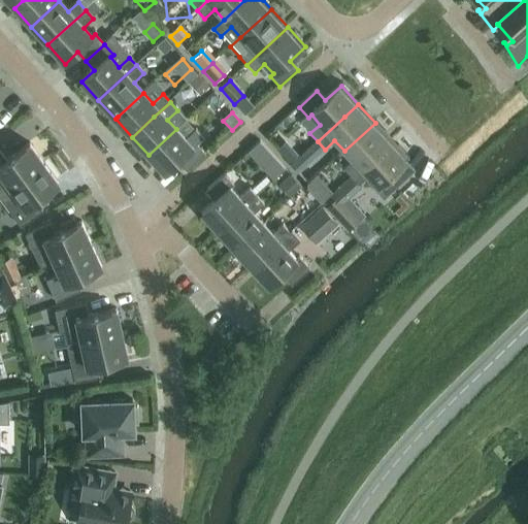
[(375,123),(344,151),(353,161),(343,170),(351,178),(392,140),(375,123)]
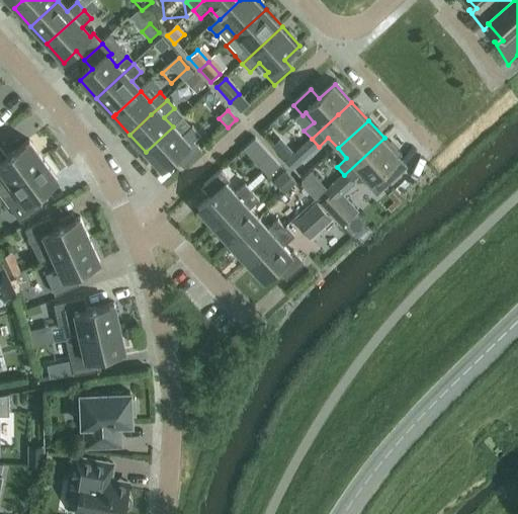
[(173,126),(146,152),(163,170),(175,159),(183,168),(201,151),(193,143),(199,137),(192,127),(182,137),(173,126)]
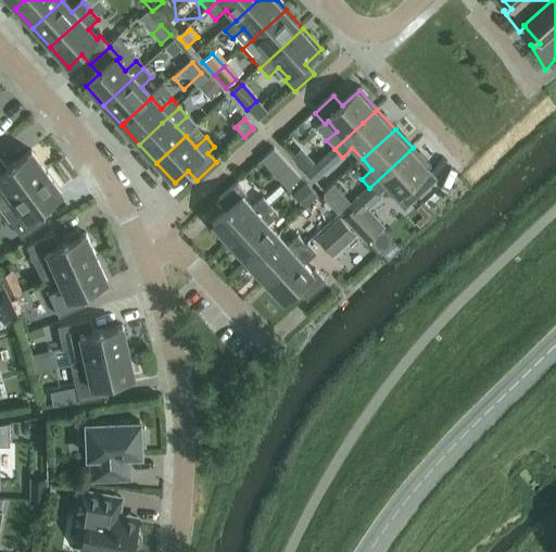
[(430,167),(413,148),(369,188),(377,196),(388,187),(396,197),(393,200),(403,210),(422,192),(414,184),(430,167)]
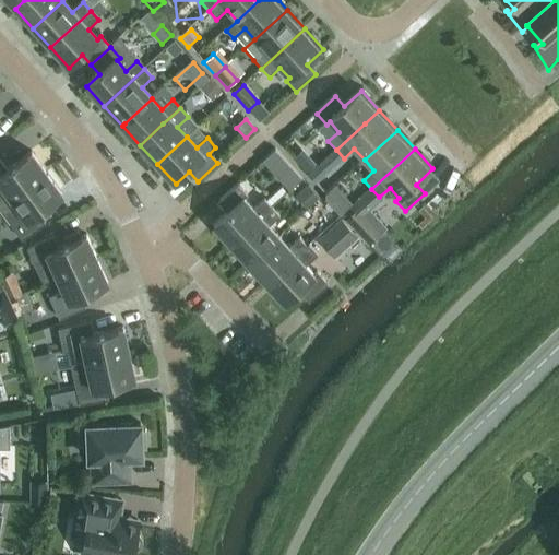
[(0,209),(47,175),(32,154),(7,172),(0,162),(0,209)]
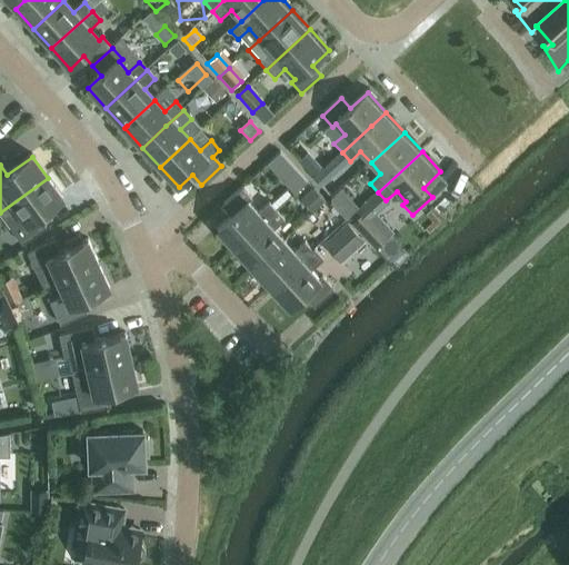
[(325,169),(313,180),(320,188),(332,177),(325,169)]
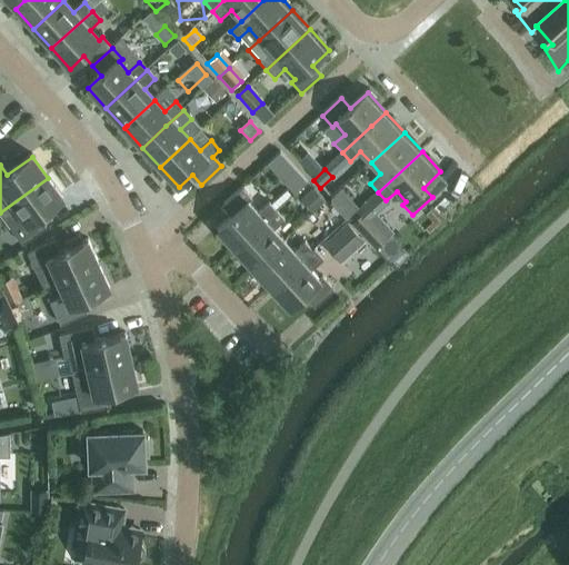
[(0,212),(0,215),(22,246),(47,229),(39,218),(63,200),(48,178),(0,212)]
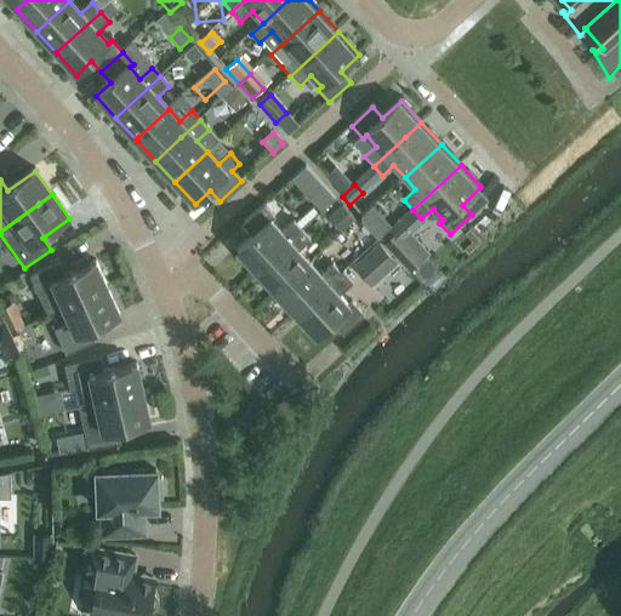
[(238,251),(257,273),(302,232),(294,222),(281,233),(272,222),(275,218),(265,206),(243,227),(252,237),(238,251)]
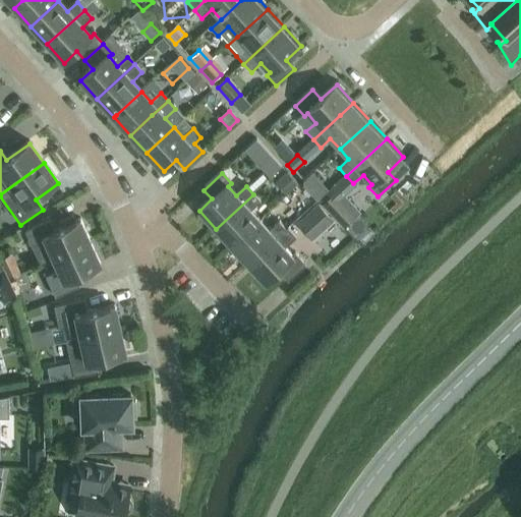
[(295,192),(277,216),(289,226),(308,203),(295,192)]
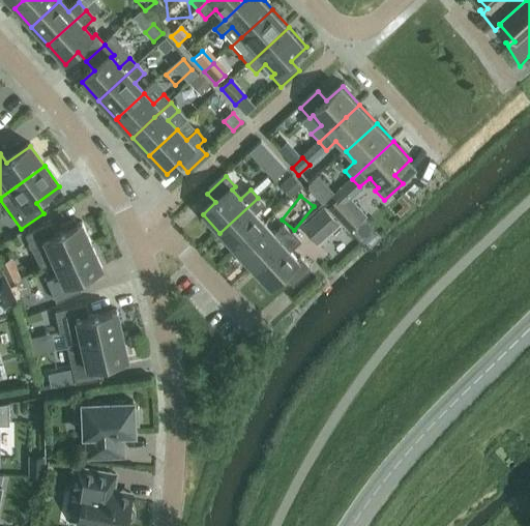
[(340,197),(326,209),(349,235),(362,223),(340,197)]
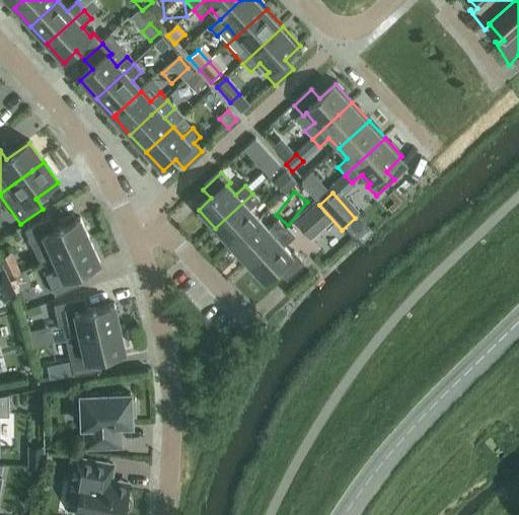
[(252,194),(215,228),(231,245),(258,221),(248,209),(257,200),(252,194)]
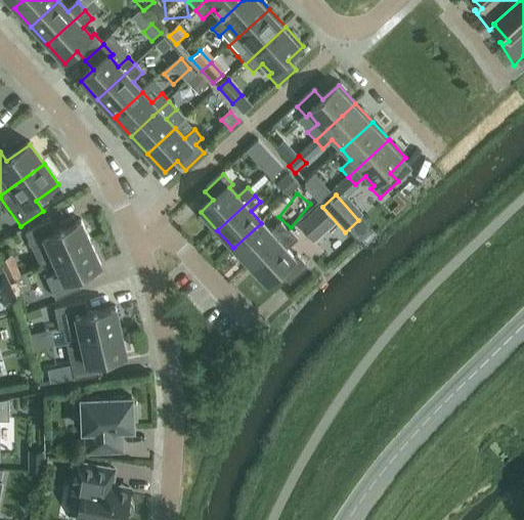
[(2,204),(0,205),(0,240),(0,241),(18,229),(2,204)]
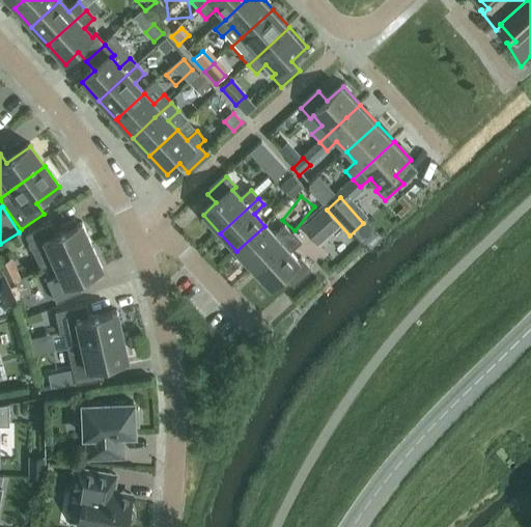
[(301,229),(317,247),(339,227),(324,210),(301,229)]
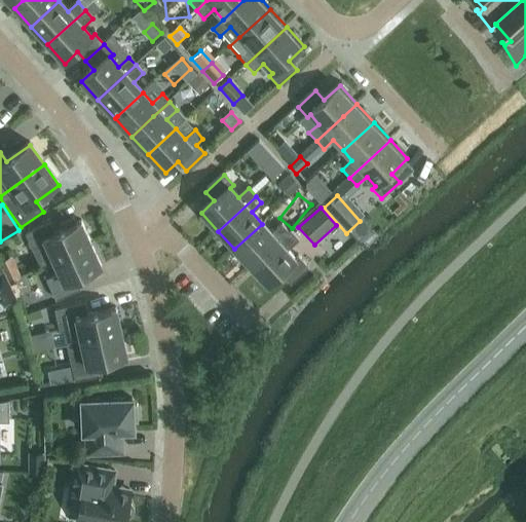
[(91,246),(81,223),(55,234),(50,223),(25,235),(41,269),(54,263),(54,262),(91,246)]
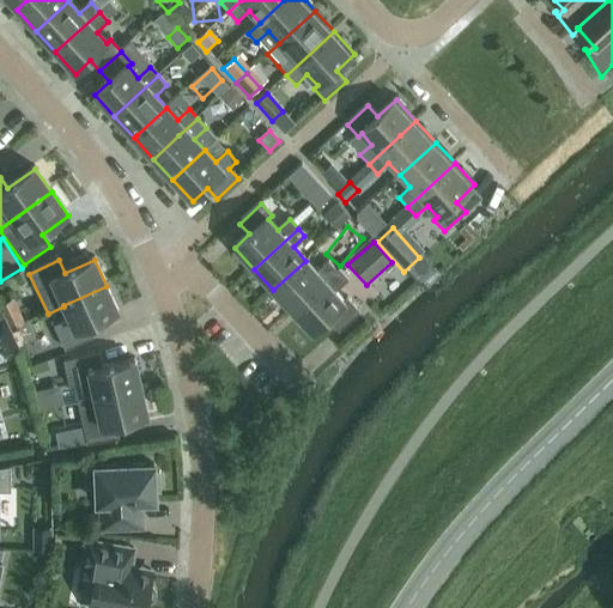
[(293,311),(339,269),(337,267),(335,269),(326,260),(315,271),(305,261),(273,290),(293,311)]
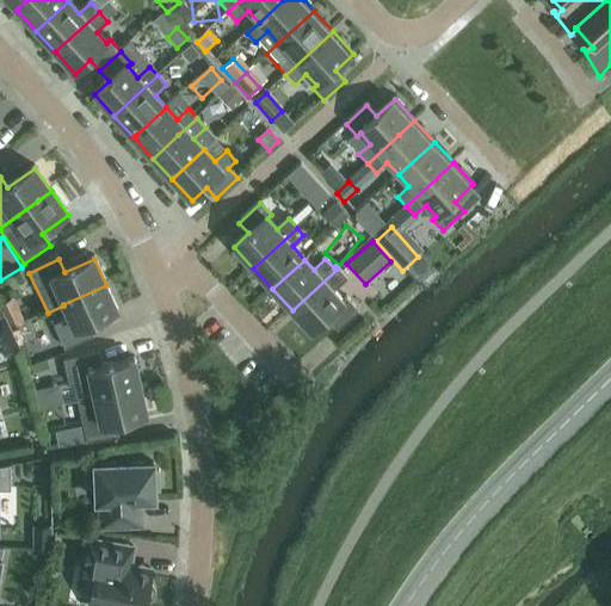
[(346,278),(338,269),(292,310),(312,332),(327,319),(338,331),(359,311),(345,296),(341,300),(332,290),(346,278)]
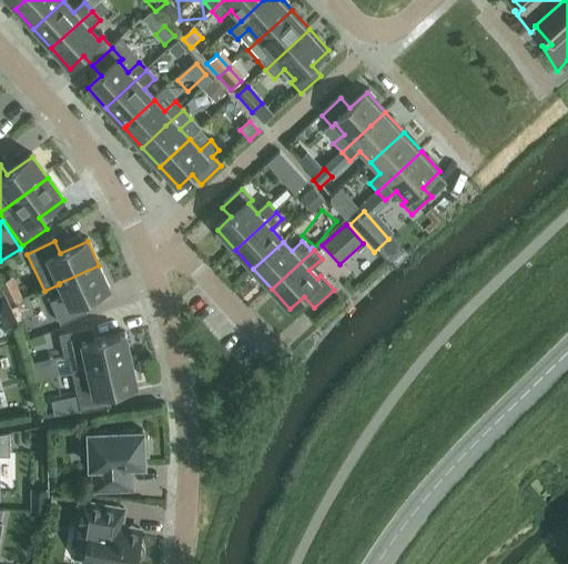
[(59,283),(59,284),(64,298),(50,304),(60,326),(88,314),(82,302),(110,289),(99,265),(59,283)]
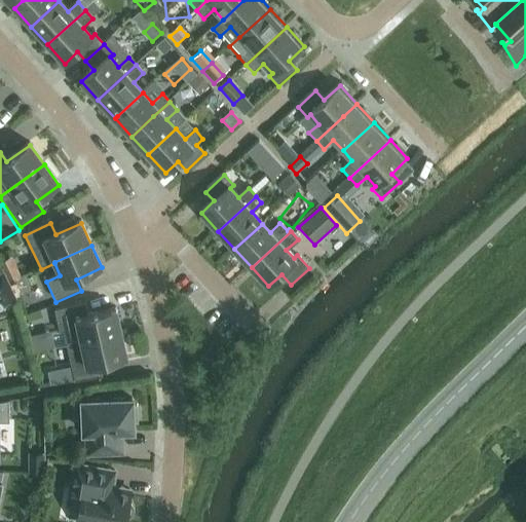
[(0,307),(14,298),(2,273),(0,274),(0,307)]
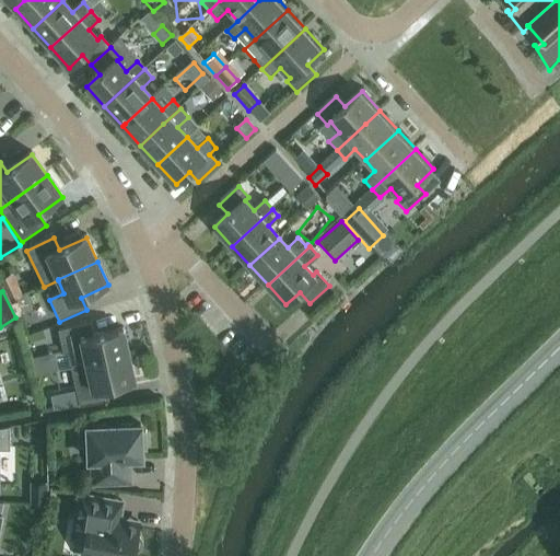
[(129,356),(123,331),(94,337),(91,324),(58,332),(63,356),(68,355),(70,369),(129,356)]
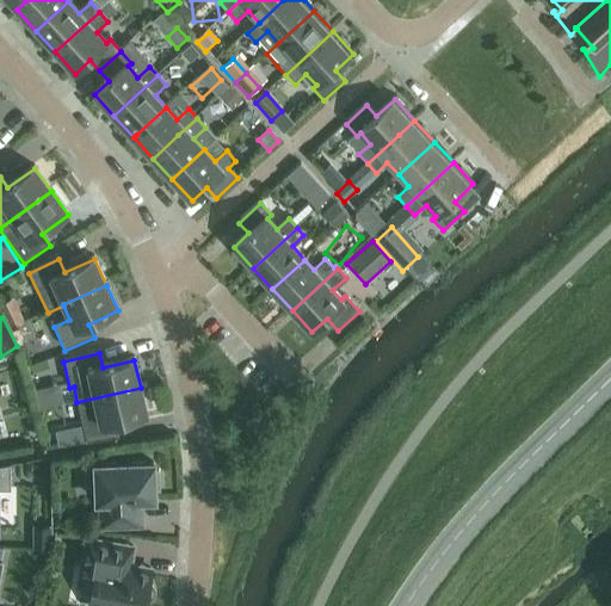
[(76,402),(86,444),(118,439),(116,422),(147,415),(141,388),(76,402)]
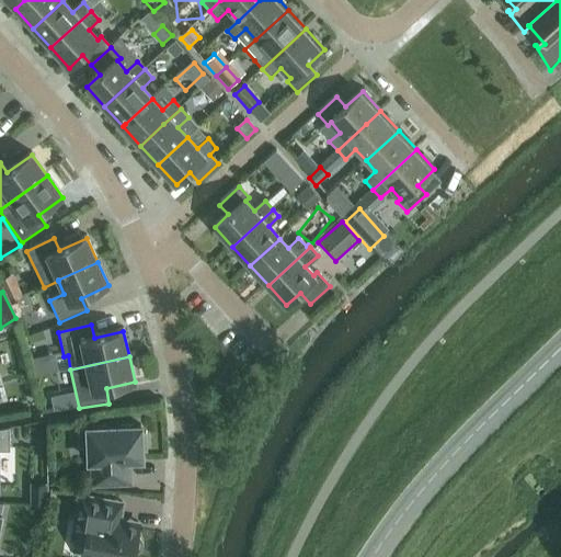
[(140,428),(88,430),(89,463),(91,463),(92,487),(126,485),(125,461),(141,461),(141,453),(147,453),(146,434),(140,435),(140,428)]
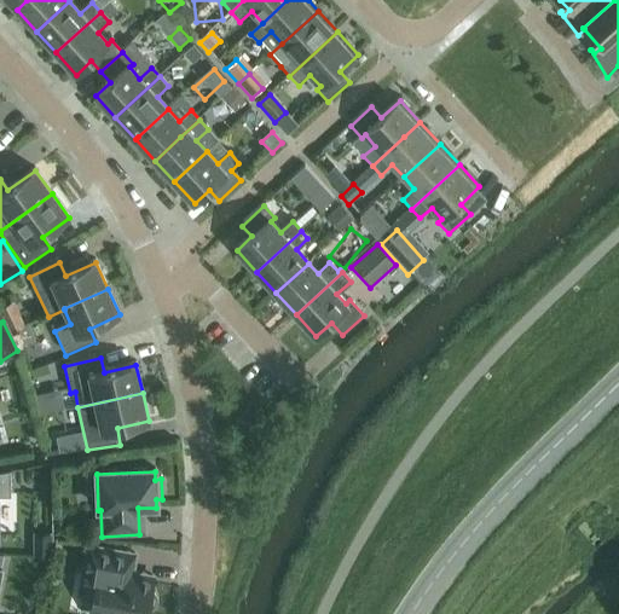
[(0,498),(11,499),(11,473),(0,474),(0,498)]
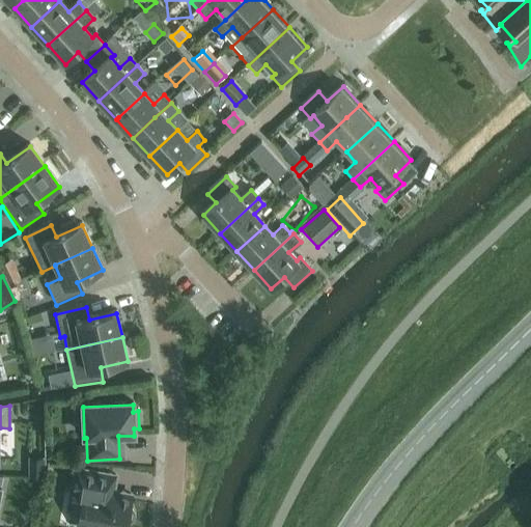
[(45,440),(45,463),(59,463),(59,440),(45,440)]
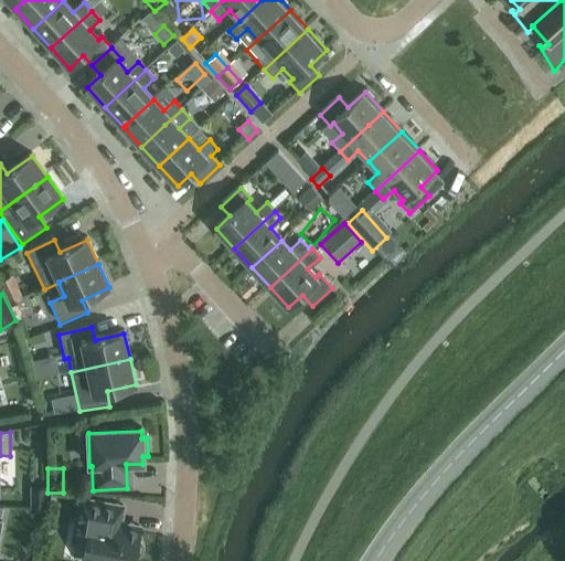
[(32,510),(46,510),(45,488),(32,488),(32,510)]
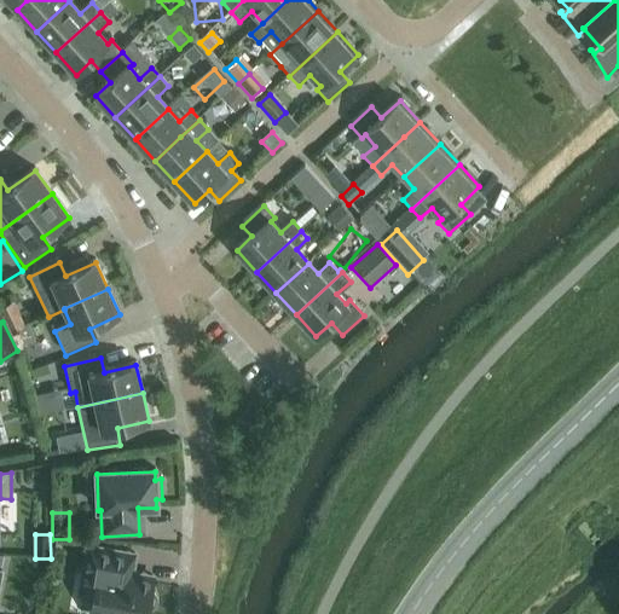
[(127,556),(88,549),(80,596),(93,598),(91,613),(146,613),(146,610),(151,609),(155,607),(156,602),(154,598),(150,595),(151,586),(129,583),(128,585),(114,581),(115,574),(123,577),(127,556)]
